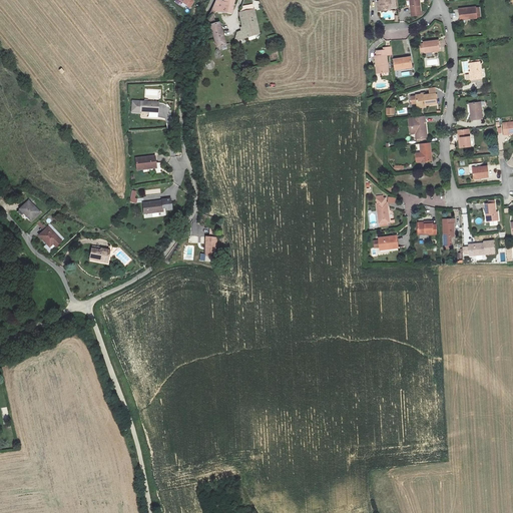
[(218,0),(217,0),(213,9),(216,11),(223,13),(225,1),(218,0)]
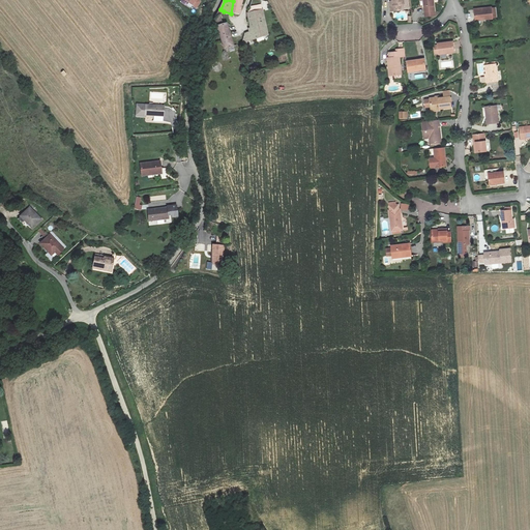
[(241,15),(243,0),(233,0),(233,1),(231,13),(241,15)]
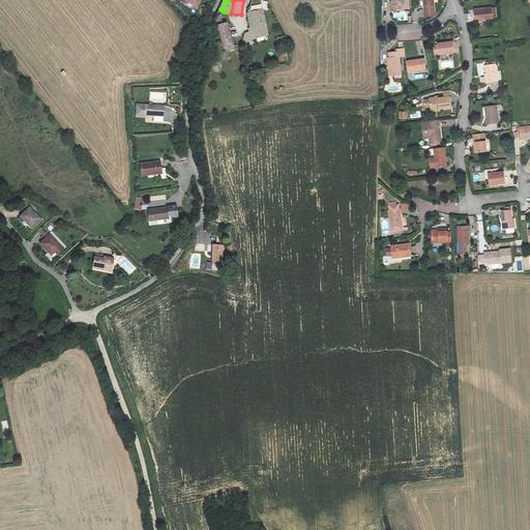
[(392,0),(393,1),(393,5),(392,6),(392,11),(404,10),(403,4),(404,4),(404,0),(392,0)]
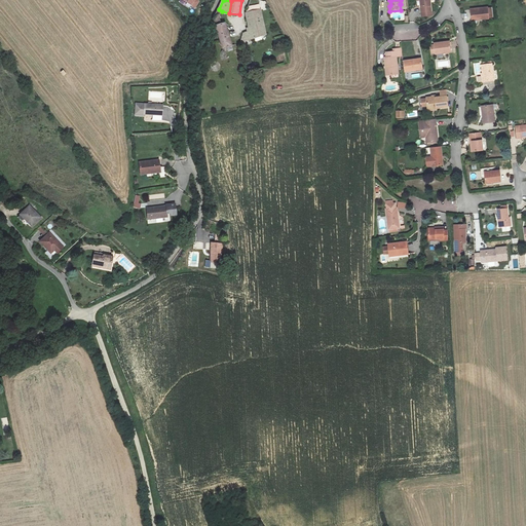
[(419,0),(420,2),(421,13),(431,12),(429,0),(419,0)]
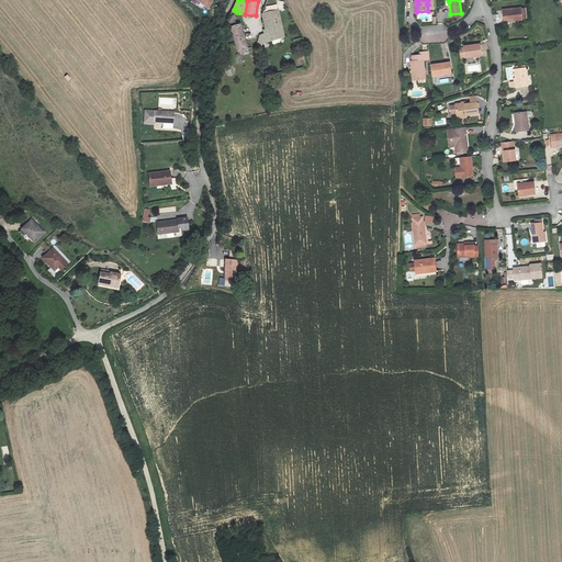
[(513,18),(514,21),(523,20),(521,8),(503,10),(503,19),(513,18)]
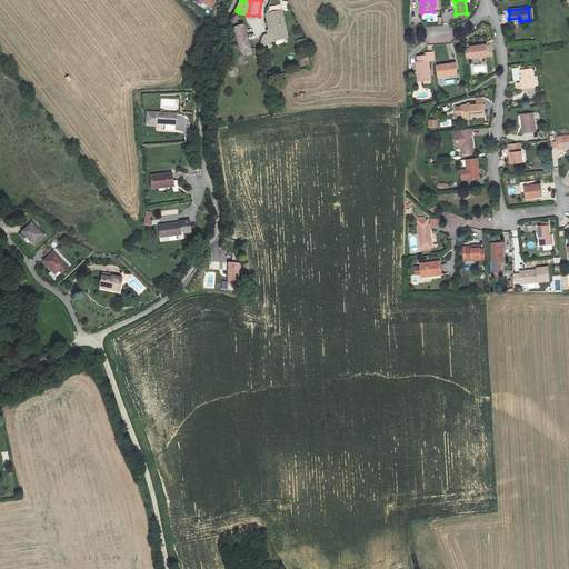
[(238,17),(240,12),(237,10),(235,18),(235,28),(243,53),(253,50),(246,25),(240,27),(238,17)]
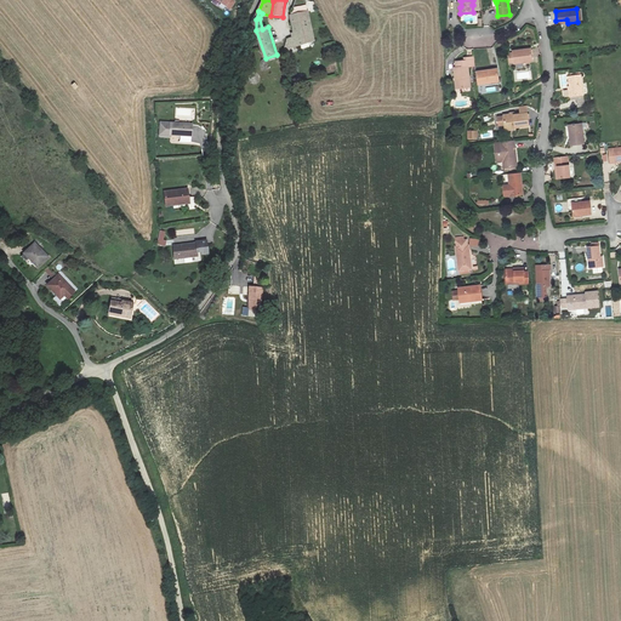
[(317,40),(309,12),(292,16),(296,39),(289,41),(286,49),(317,40)]
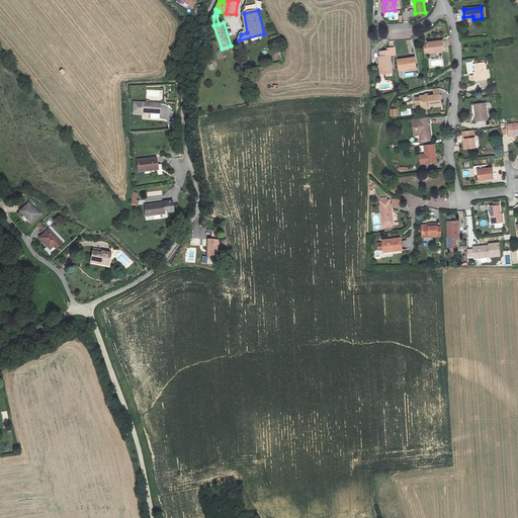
[(428,42),(429,54),(439,53),(439,51),(444,50),(443,41),(428,42)]
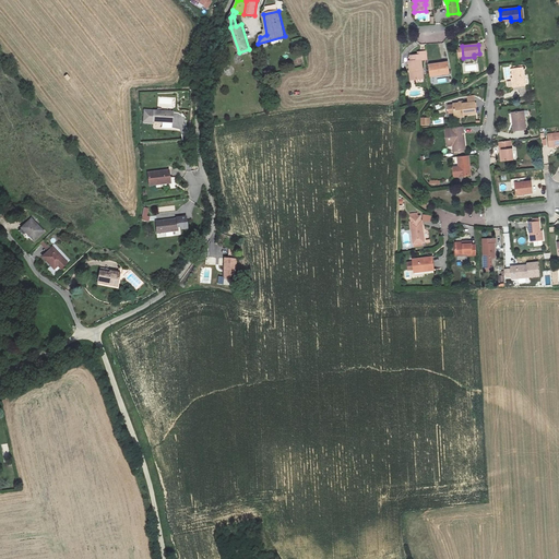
[(409,60),(411,70),(413,70),(413,80),(423,78),(420,59),(409,60)]
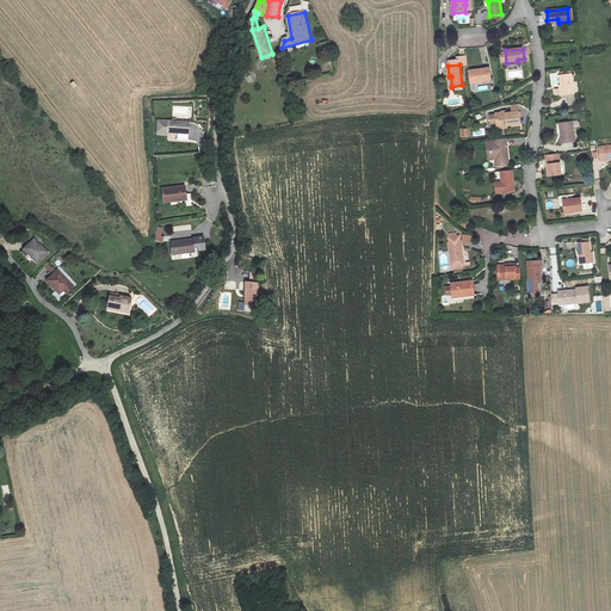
[(470,71),(471,82),(476,82),(476,84),(492,81),(491,78),(493,78),(492,67),(470,71)]
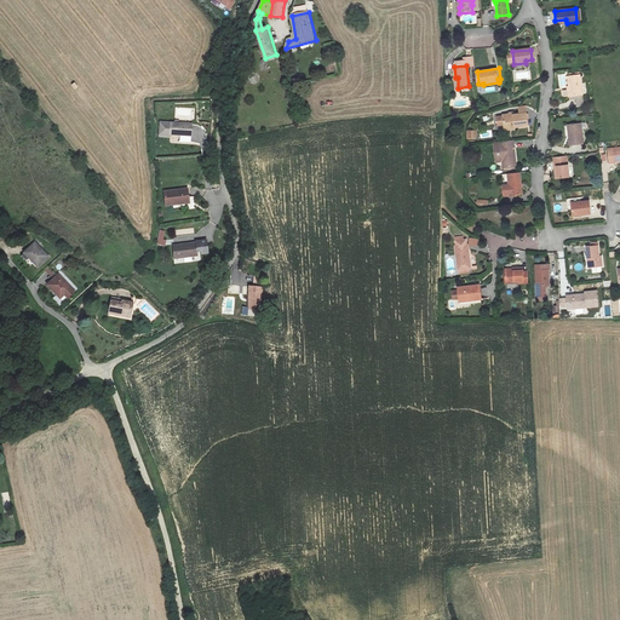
[(580,74),(568,76),(570,87),(572,96),(583,95),(580,74)]
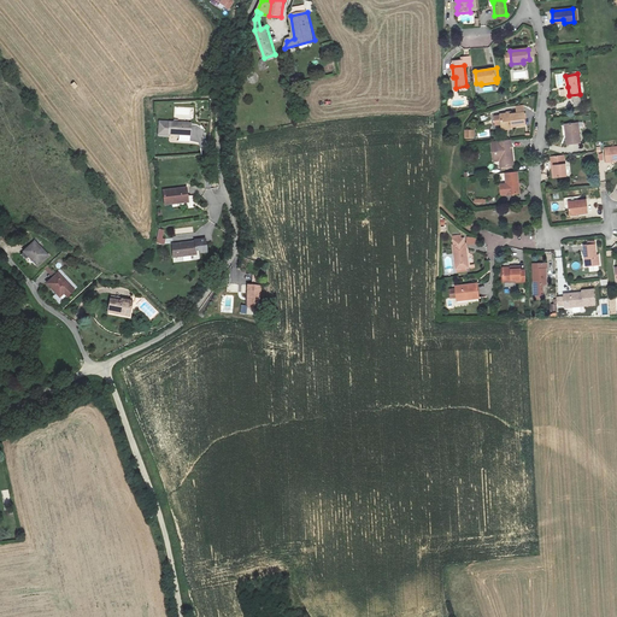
[(512,125),(512,127),(526,125),(524,113),(523,113),(517,113),(511,115),(511,113),(500,115),(500,116),(501,124),(501,127),(512,125)]
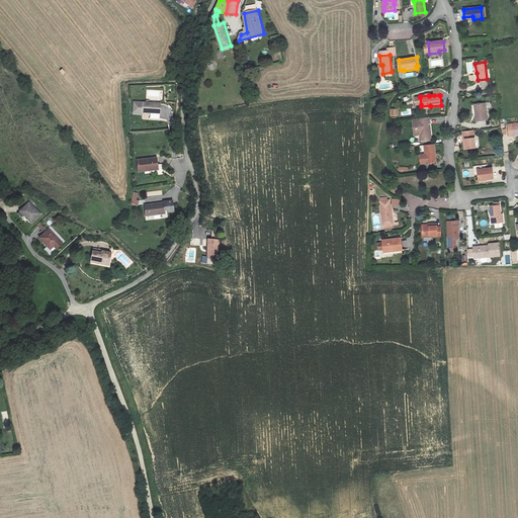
[(147,102),(134,101),(134,113),(143,113),(143,111),(159,112),(160,102),(150,102),(150,100),(147,99),(147,102)]
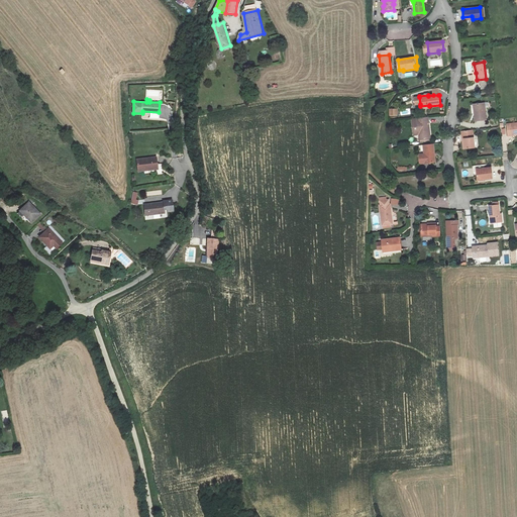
[(485,102),(477,104),(477,112),(475,112),(476,120),(487,119),(485,102)]
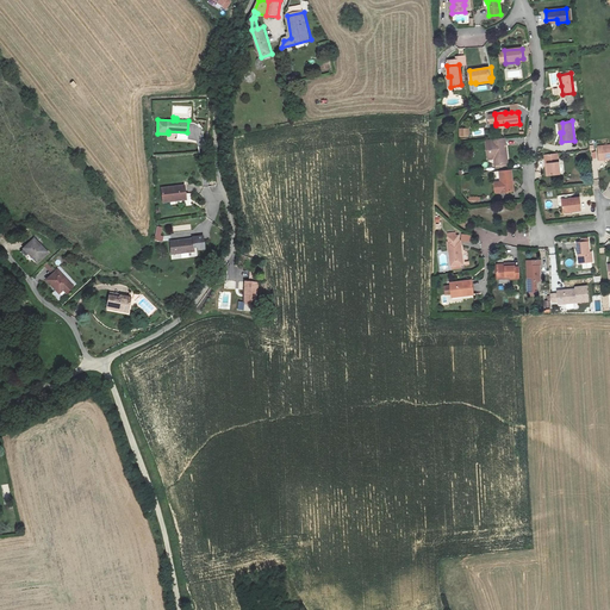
[(493,166),(505,165),(504,155),(506,154),(504,138),(491,141),(493,166)]
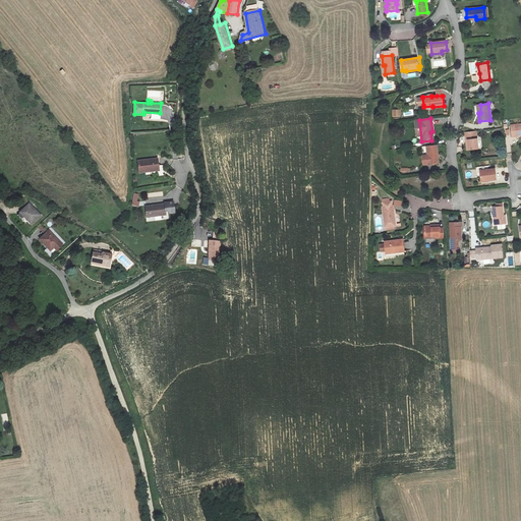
[(466,133),(467,139),(469,139),(470,150),(477,149),(476,132),(466,133)]
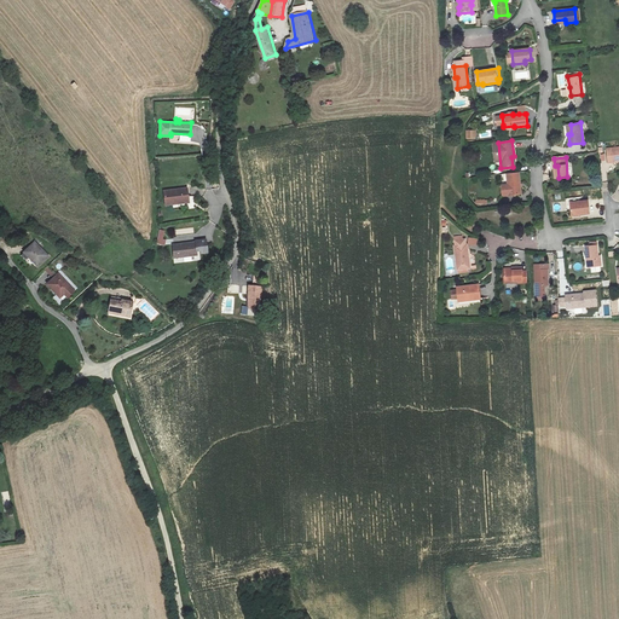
[(505,175),(508,187),(509,197),(520,196),(518,174),(505,175)]
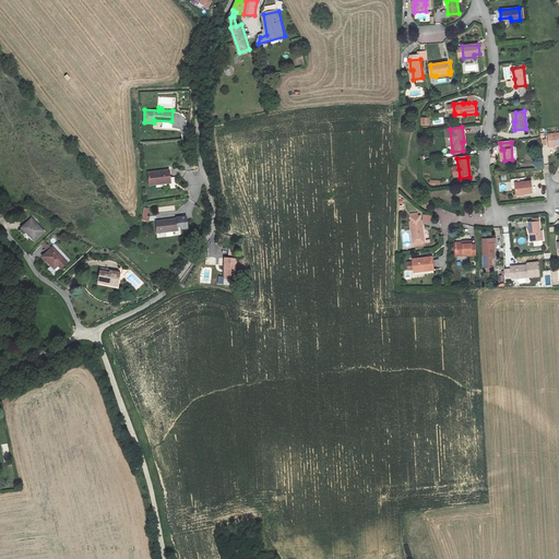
[(146,173),(149,185),(170,182),(169,170),(146,173)]
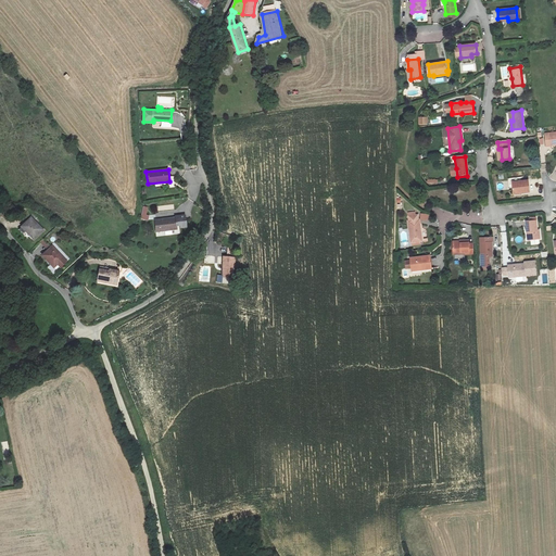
[(512,180),(513,192),(528,191),(528,180),(512,180)]
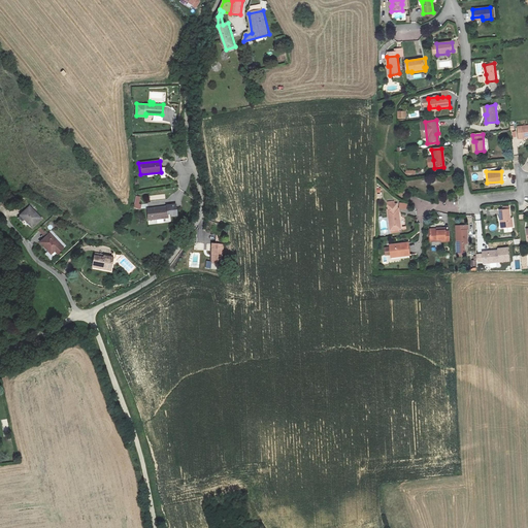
[(147,209),(150,222),(168,220),(168,217),(172,216),(172,218),(177,217),(175,204),(165,205),(166,207),(147,209)]
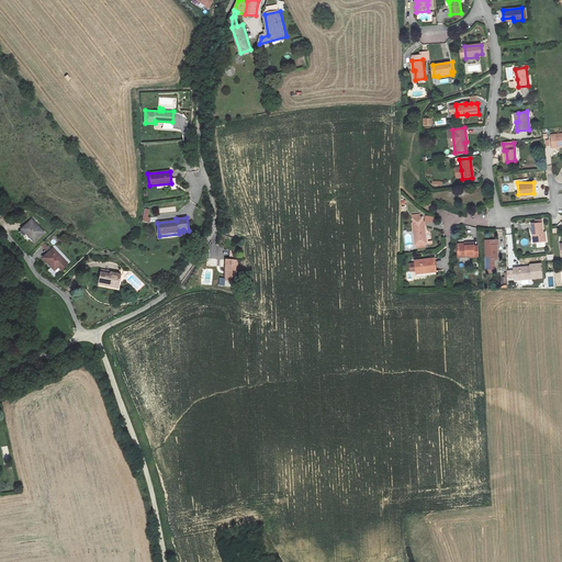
[(413,224),(414,246),(426,245),(424,223),(423,223),(422,218),(414,220),(414,224),(413,224)]
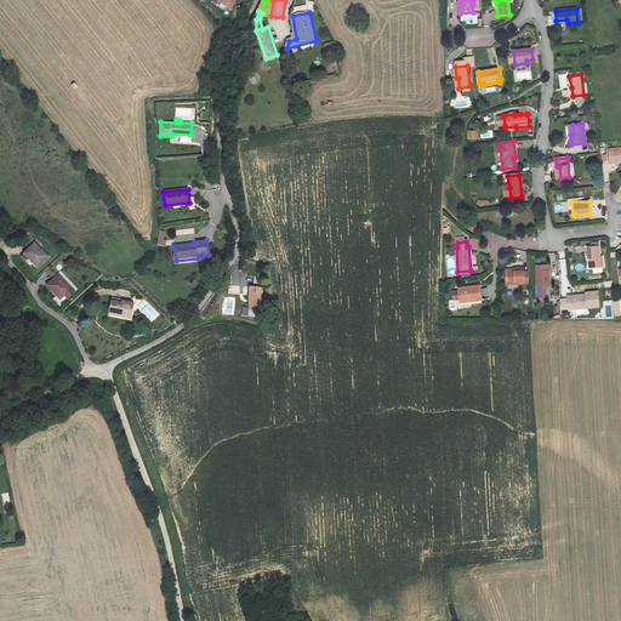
[(35,243),(24,254),(38,267),(49,256),(35,243)]
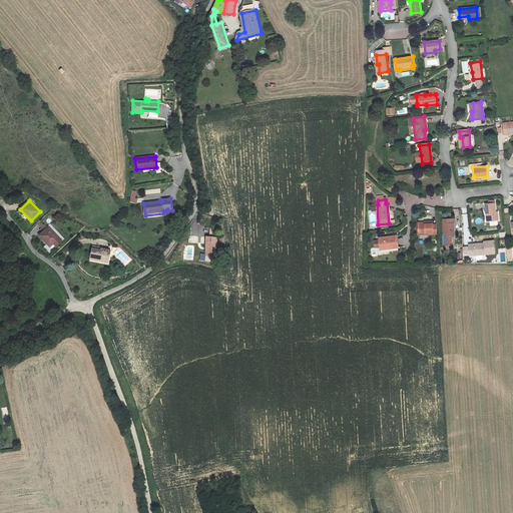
[(485,204),(488,220),(498,219),(497,211),(494,211),(493,203),(485,204)]
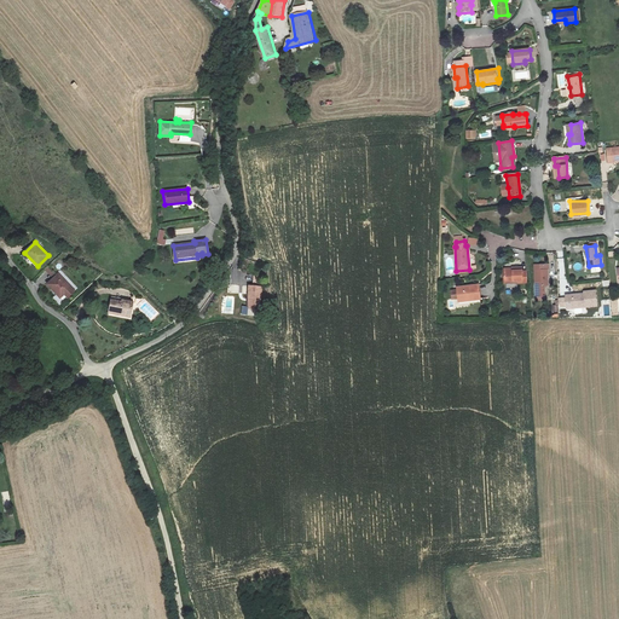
[(537,295),(545,295),(545,284),(549,284),(549,268),(553,268),(551,262),(536,264),(537,295)]
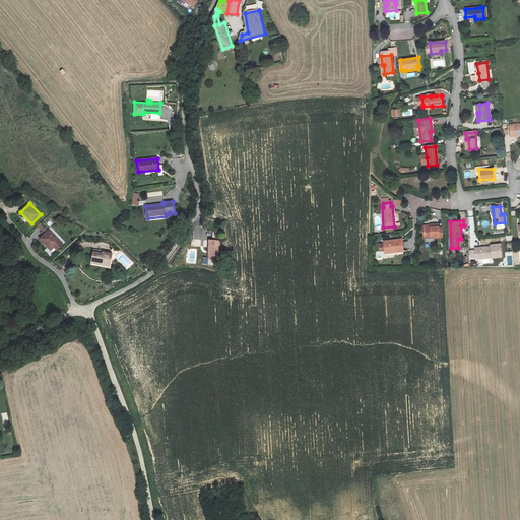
[(437,224),(429,225),(429,228),(423,229),(423,238),(441,237),(441,228),(437,228),(437,224)]
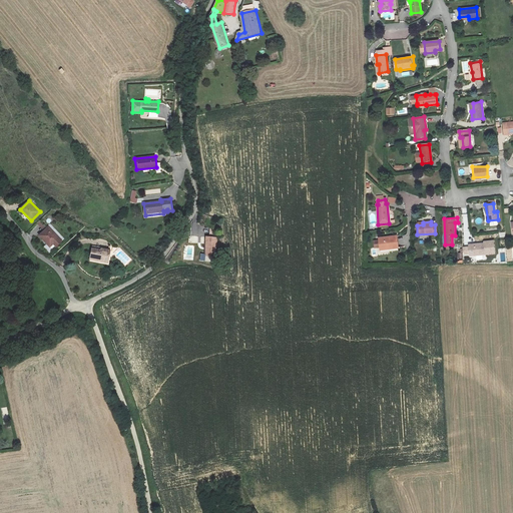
[(40,235),(50,245),(53,242),(56,246),(61,241),(48,227),(40,235)]
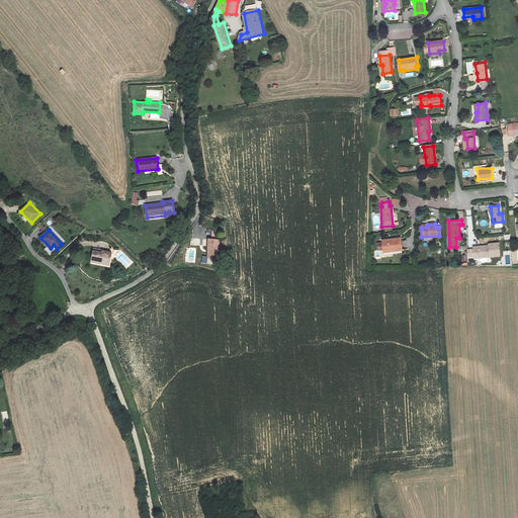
[(393,250),(393,252),(401,251),(400,239),(381,241),(383,251),(393,250)]
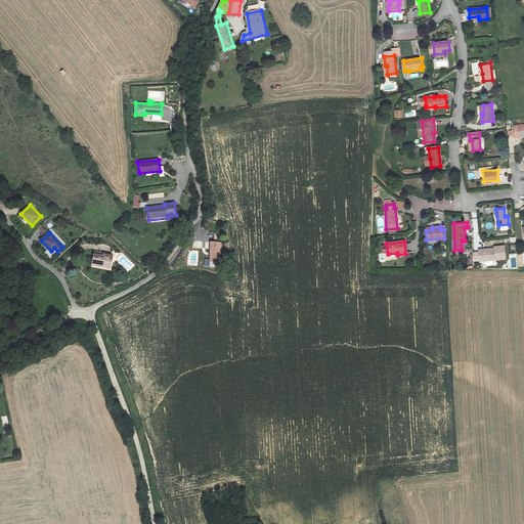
[(221,244),(211,243),(210,259),(220,260),(221,244)]
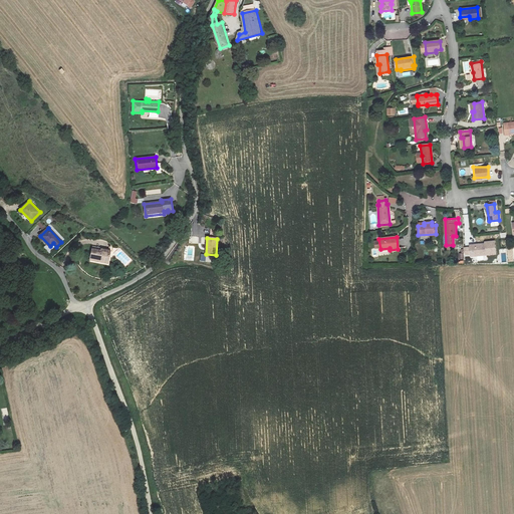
[(486,241),(486,243),(486,245),(476,246),(476,244),(470,244),(471,255),(496,253),(495,241),(486,241)]
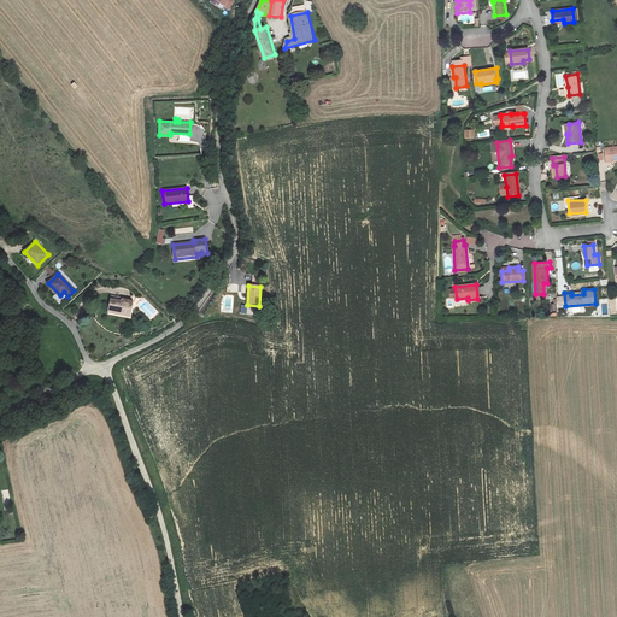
[(111,300),(110,312),(118,313),(119,312),(130,313),(131,301),(123,299),(122,303),(111,300)]
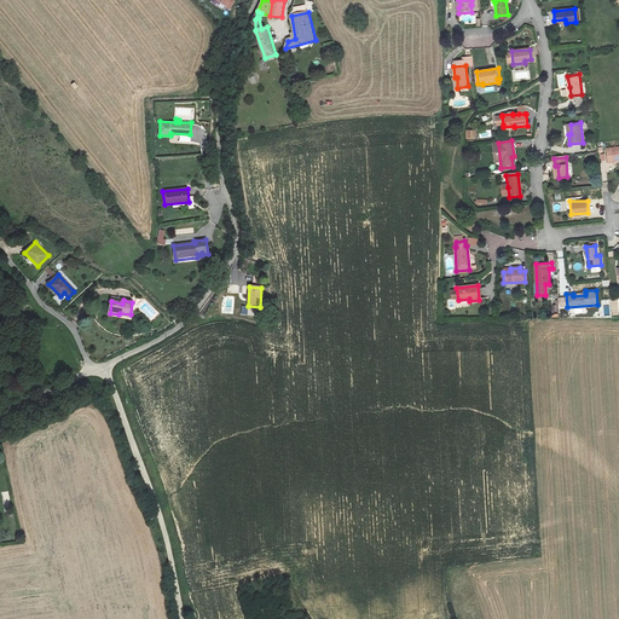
All buildings are outlined.
